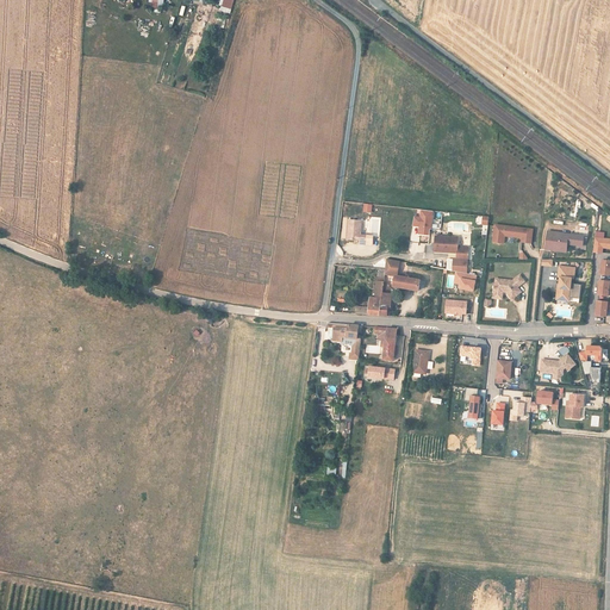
[(221,0),(221,12),(232,13),(235,0),(221,0)]
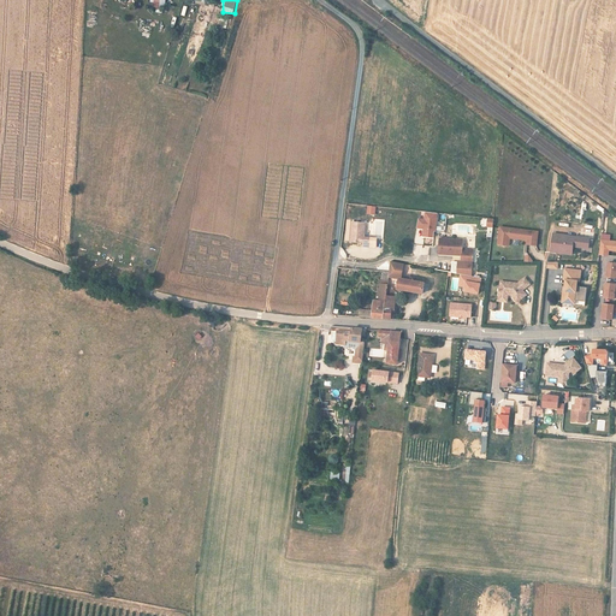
[(375,215),(377,206),(368,206),(367,214),(375,215)]
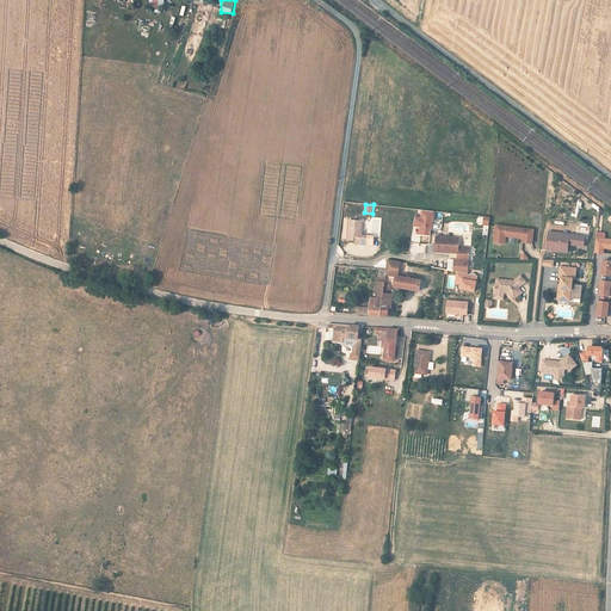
[(433,211),(421,210),(421,218),(414,217),(413,227),(420,227),(419,235),(430,236),(430,230),(431,230),(433,211)]
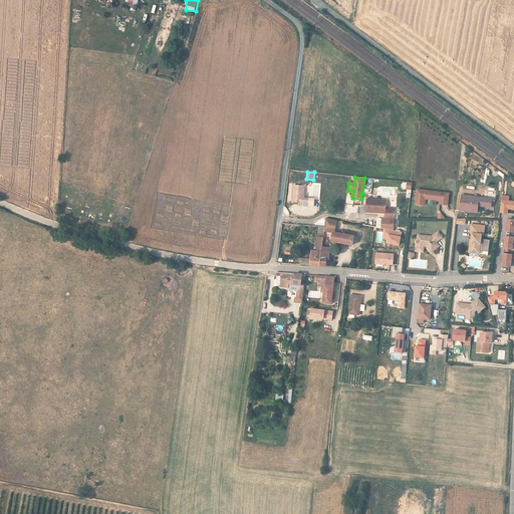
[(303,187),(292,186),(291,202),(302,203),(301,206),(307,206),(307,199),(302,199),(303,187)]
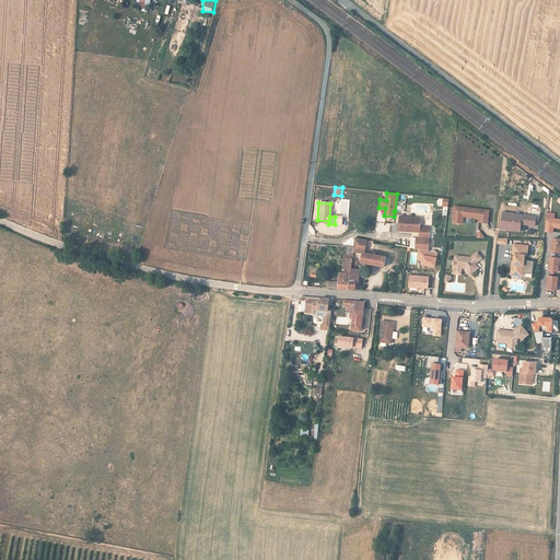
[(489,210),(454,207),(453,223),(463,224),(463,217),(479,219),(479,222),(488,223),(489,210)]
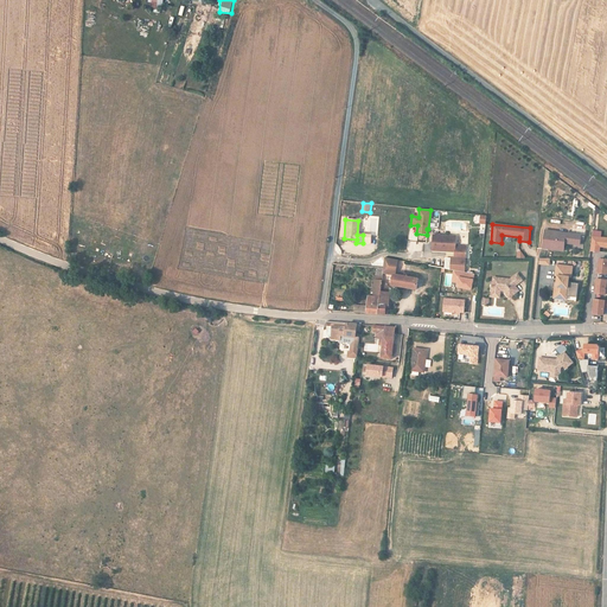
[(581,235),(544,231),(542,249),(563,251),(564,243),(580,246),(580,237),(581,235)]
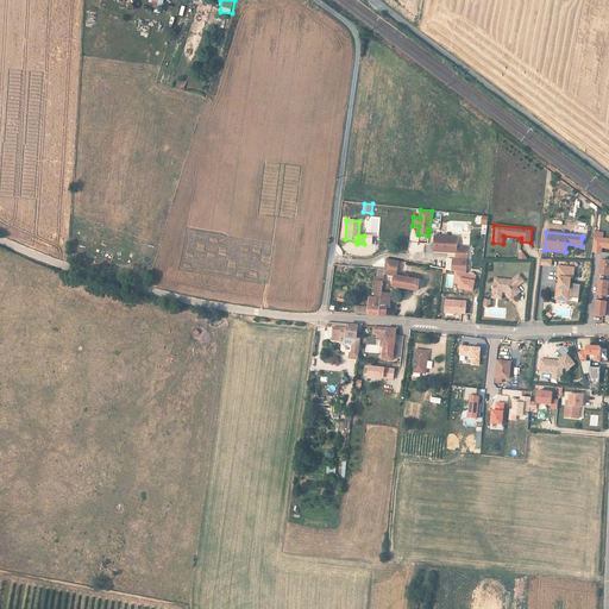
[(457,237),(434,236),(433,251),(456,253),(456,259),(466,261),(468,248),(457,246),(457,237)]
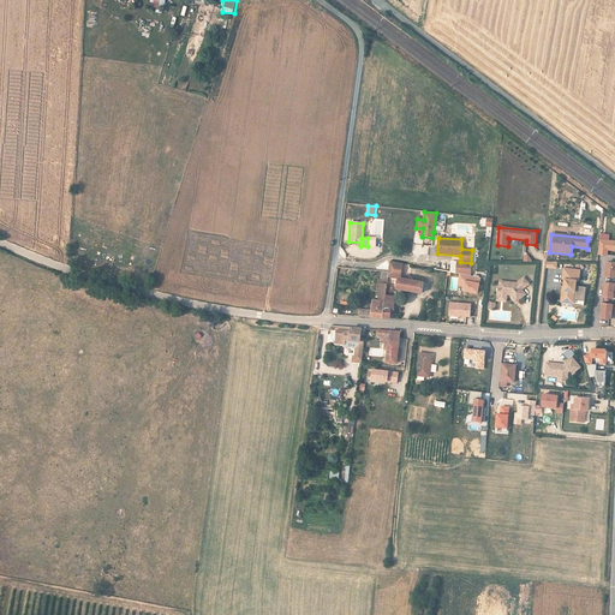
[(592,242),(587,240),(587,249),(572,246),(571,255),(574,255),(575,251),(591,252),(592,242)]
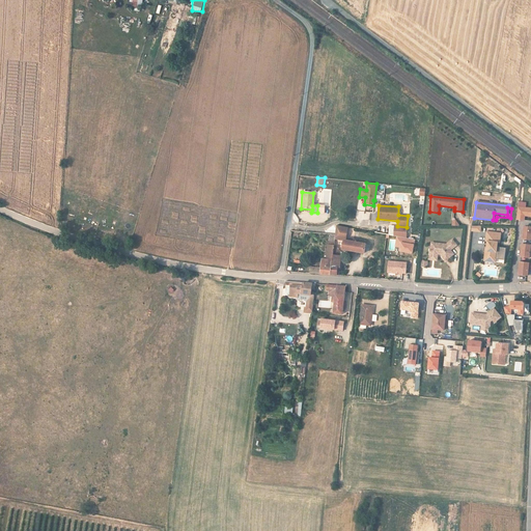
[(530,208),(518,207),(516,220),(521,221),(522,216),(524,216),(530,217),(530,208)]
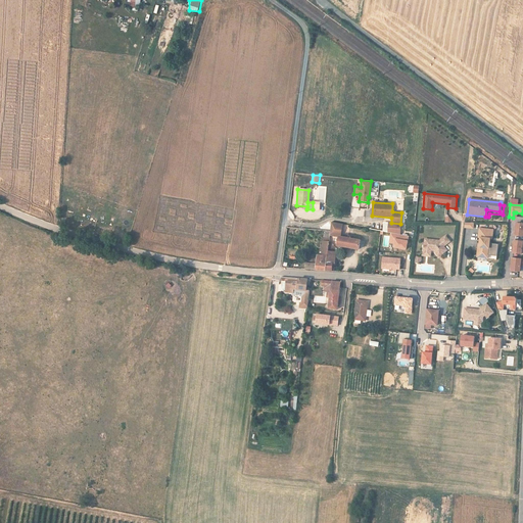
[(353,217),(365,217),(365,208),(353,208),(353,217)]
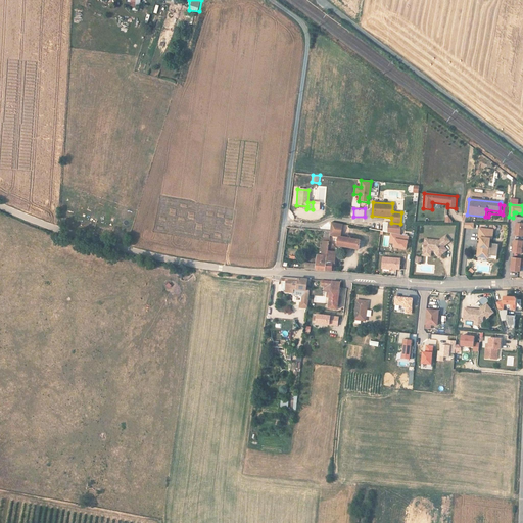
[(342,225),(331,223),(330,231),(329,236),(339,237),(340,237),(342,225)]
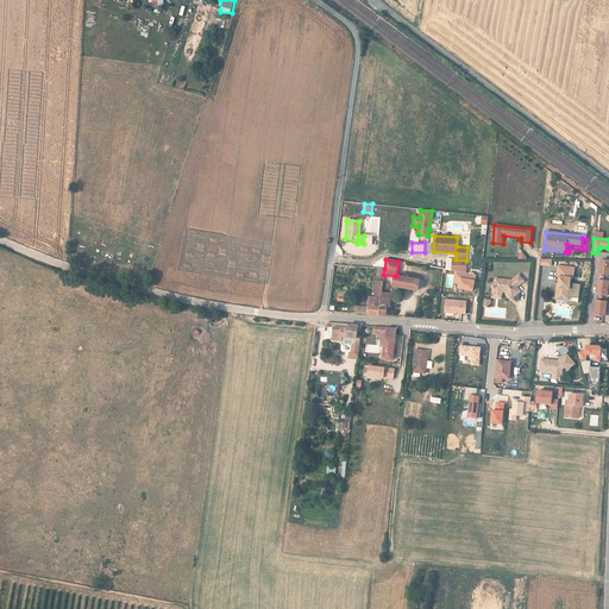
[(456,259),(452,259),(452,271),(456,271),(466,274),(466,261),(456,259)]
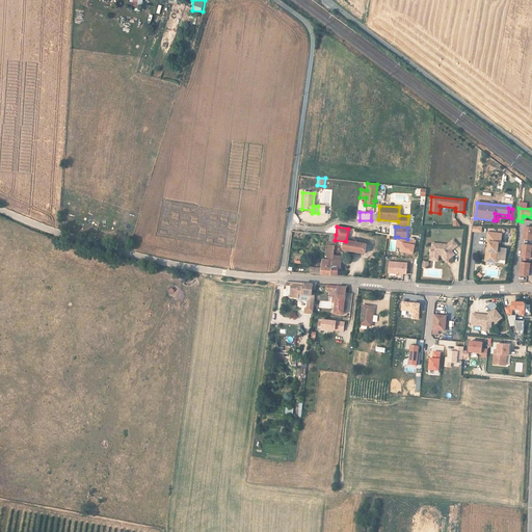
[(531,228),(525,228),(523,240),(531,241),(531,240),(531,228)]
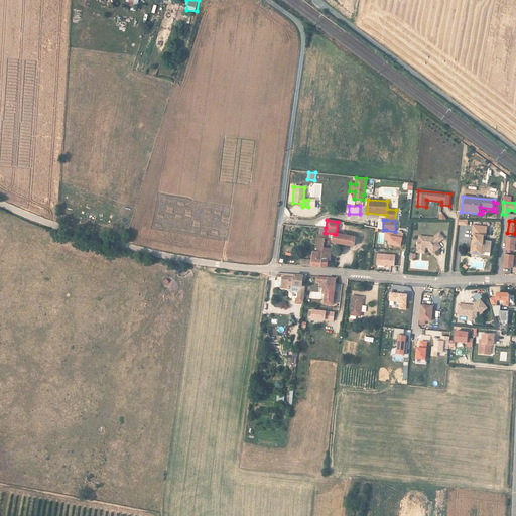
[(487,226),(472,224),(471,234),(473,234),(472,243),(470,243),(469,251),(483,252),(484,240),(484,235),(487,235),(487,226)]
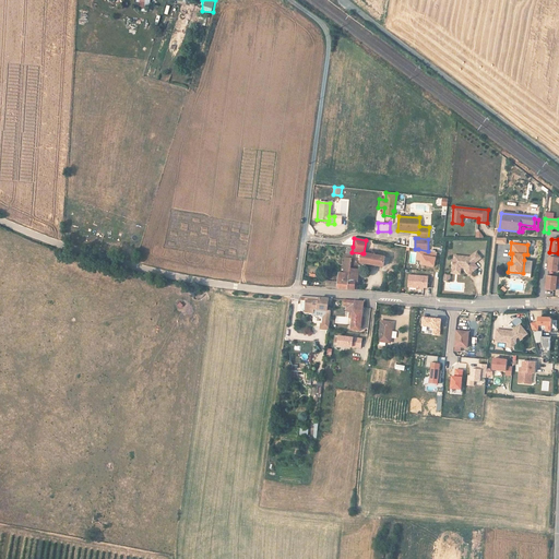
[(428,251),(418,249),(416,260),(421,261),(421,264),(433,266),(436,252),(428,251)]
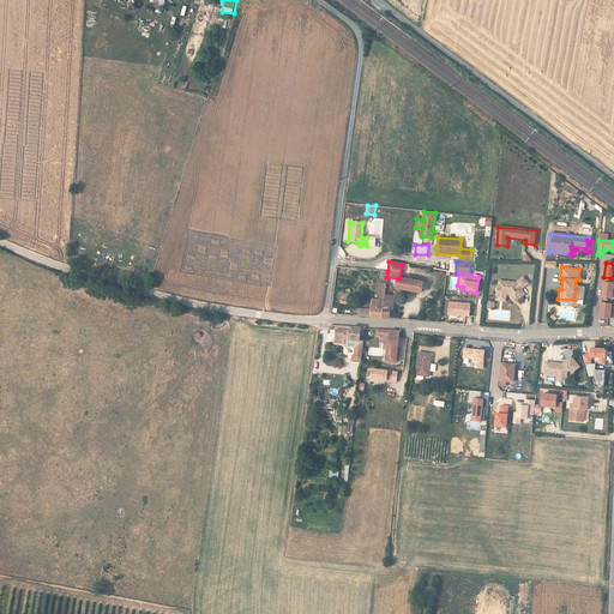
[(386,292),(386,282),(386,277),(379,277),(378,298),(372,299),(371,311),(360,311),(359,317),(384,319),(385,296),(386,292)]
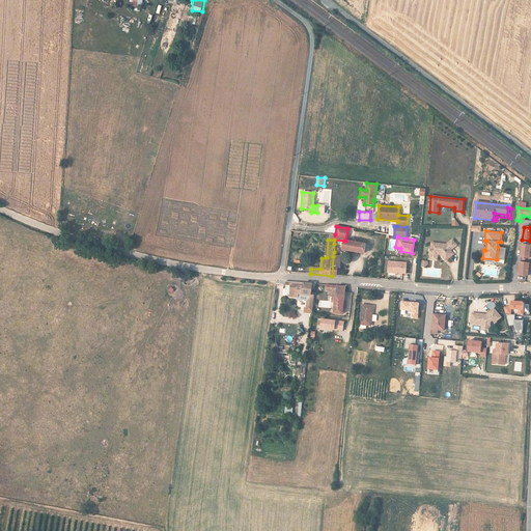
[(446,245),(431,243),(430,251),(438,252),(441,255),(445,260),(453,254),(450,250),(456,245),(452,240),(449,243),(446,245)]
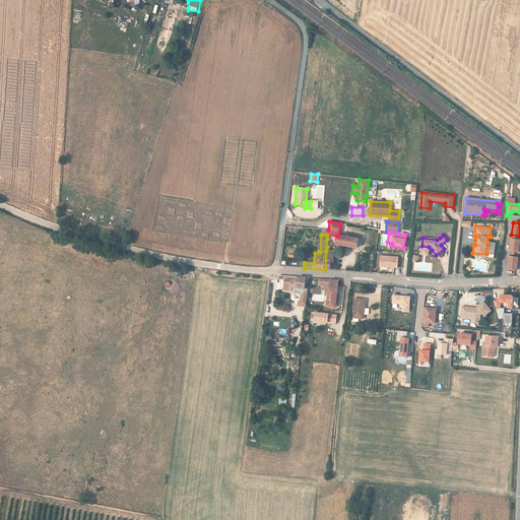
[(337,236),(336,245),(338,245),(359,248),(360,240),(349,238),(338,236),(337,236)]
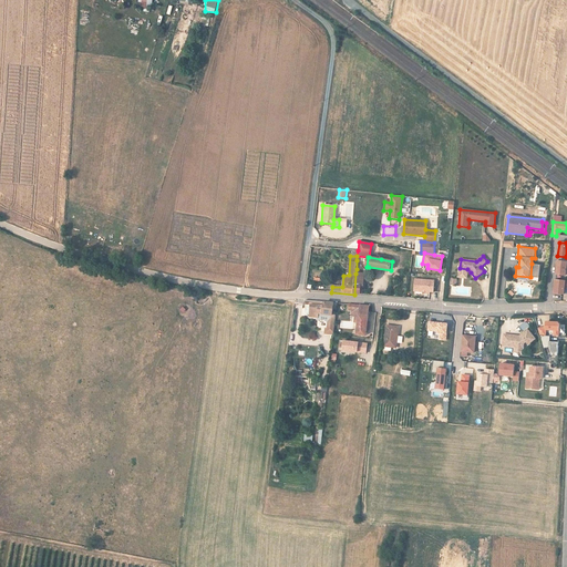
[(566,263),(557,261),(555,275),(565,276),(566,269),(566,263)]
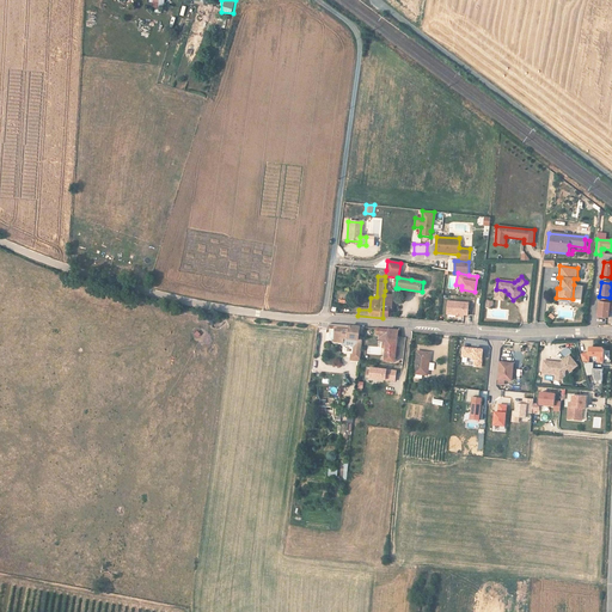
[(583,286),(574,285),(573,299),(582,299),(583,286)]
